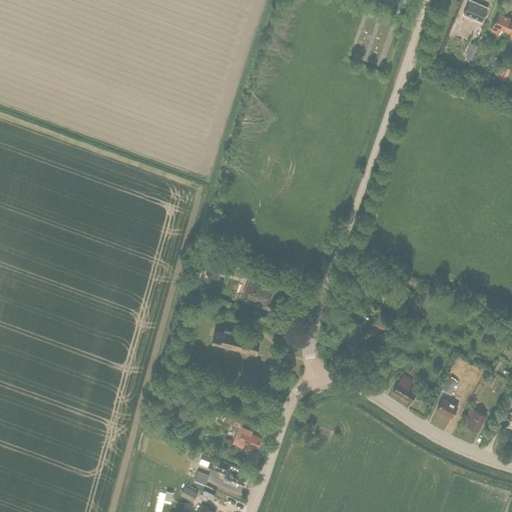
[(481,22),(487,7),(471,0),(469,0),(463,14),(481,22)]
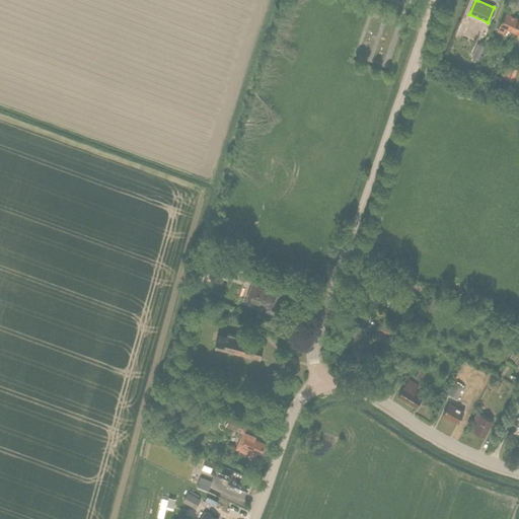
[(506,27),(514,31),(518,18),(505,12),(497,30),(504,33),(506,27)]
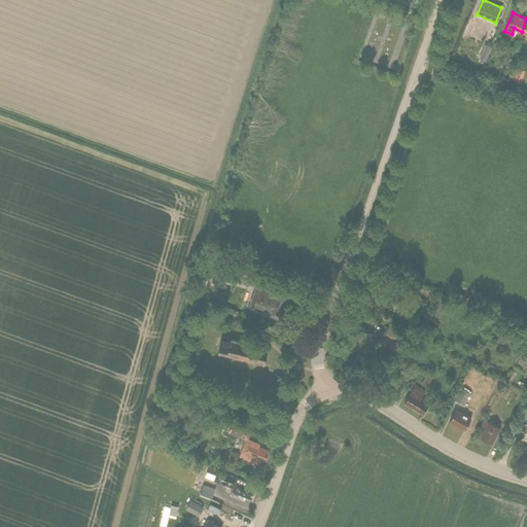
[(469,40),(471,35),(485,40),(491,25),(477,20),(475,26),(466,23),(461,37),(469,40)]
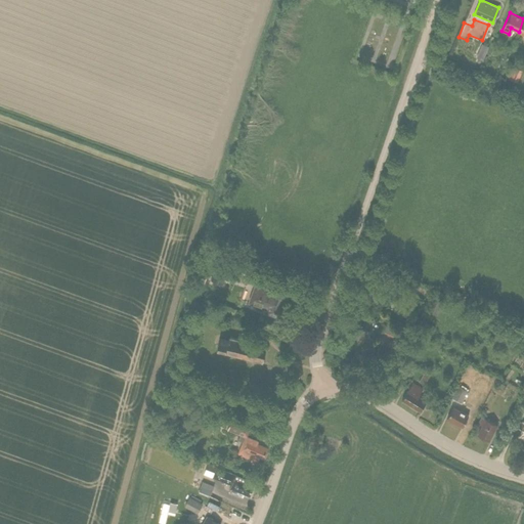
[(488,47),(482,44),(476,58),(482,61),(488,47)]
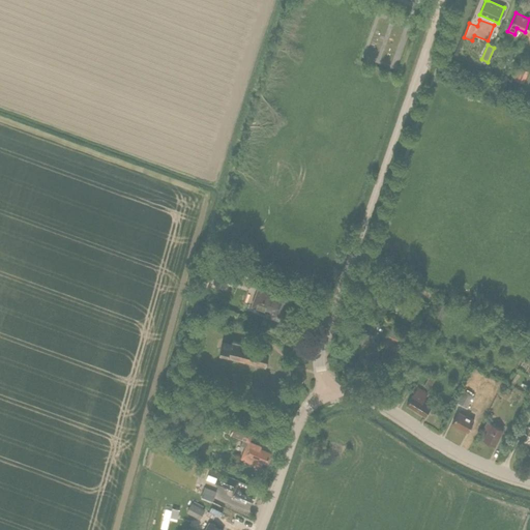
[(282,320),(290,295),(278,291),(276,294),(258,287),(252,305),(270,313),(269,315),(282,320)]
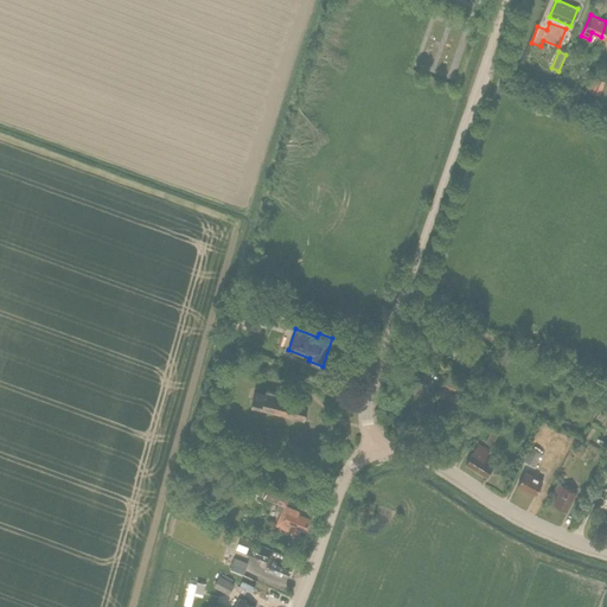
[(464,395),(468,384),(447,375),(442,385),(464,395)]
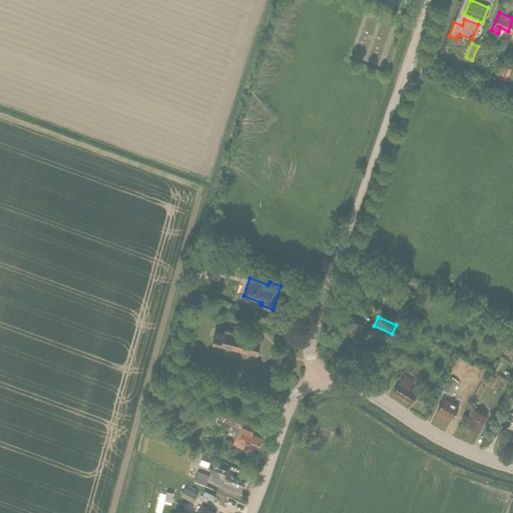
[(258,354),(261,339),(225,330),(224,334),(214,332),(212,340),(222,342),(222,345),(258,354)]
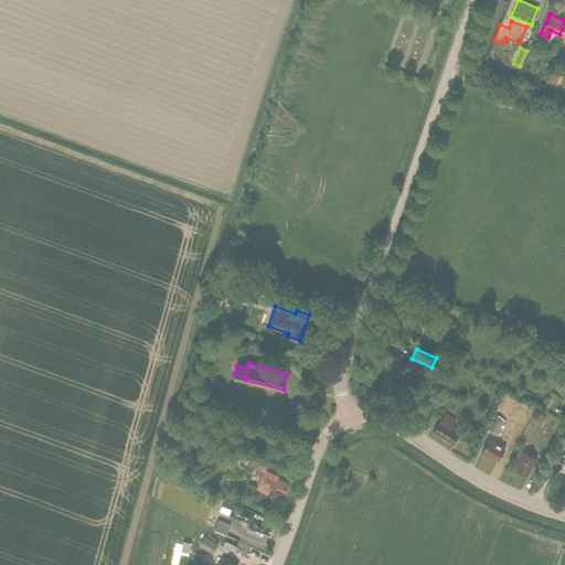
[(552,393),(564,400),(564,376),(563,375),(552,393)]
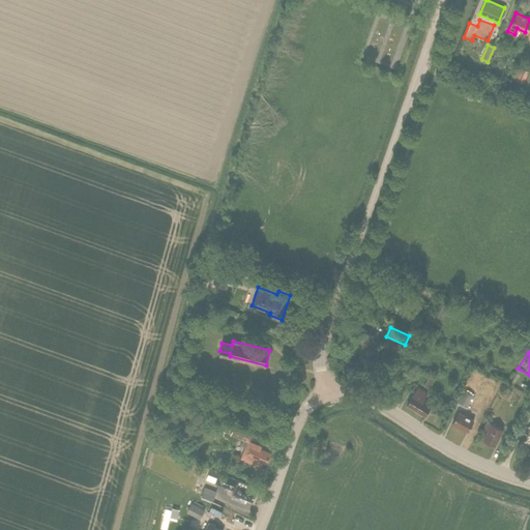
[(429,389),(434,381),(429,378),(423,386),(429,389)]
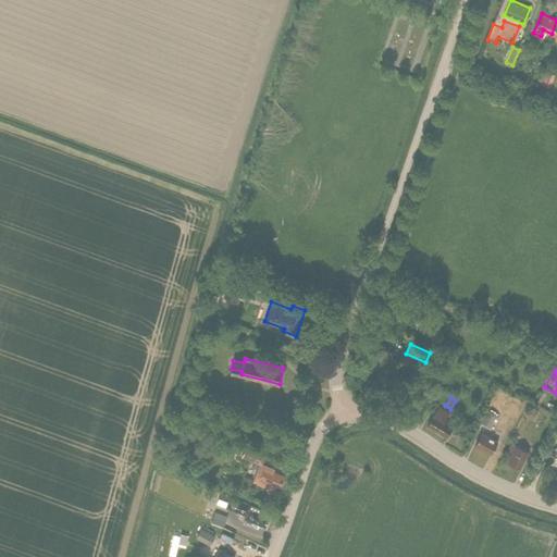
[(446,437),(454,426),(445,421),(449,413),(438,407),(426,425),(446,437)]
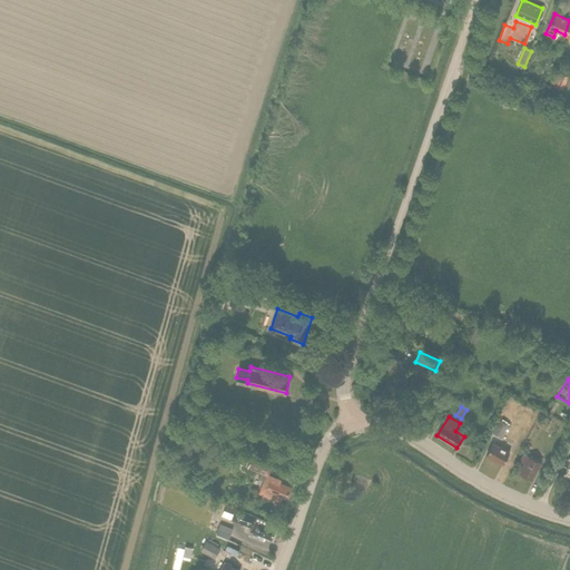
[(501,438),(508,425),(499,420),(492,432),(501,438)]
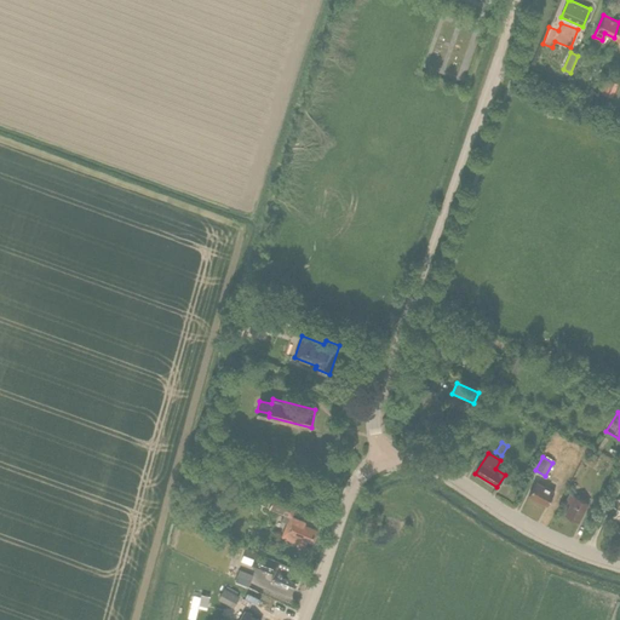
[(547,505),(555,492),(537,482),(529,494),(547,505)]
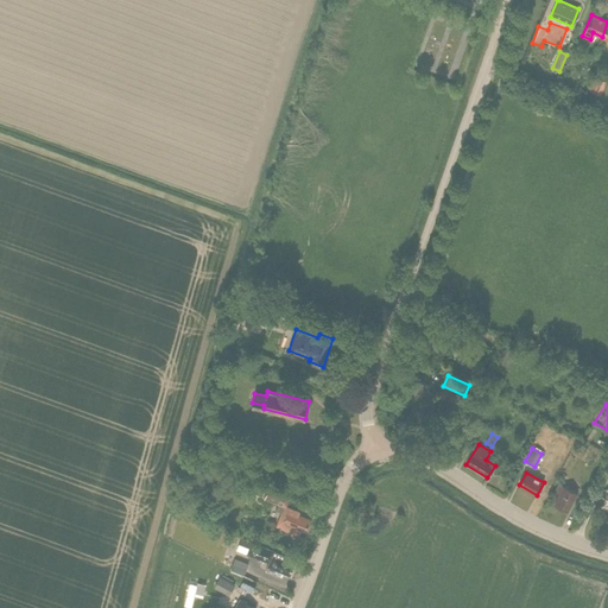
[(258,482),(244,476),(240,485),(254,491),(258,482)]
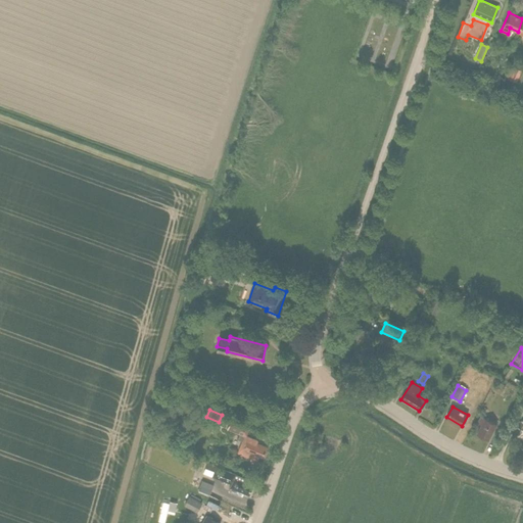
[(488,439),(496,424),(481,416),(478,422),(481,423),(477,433),(488,439)]
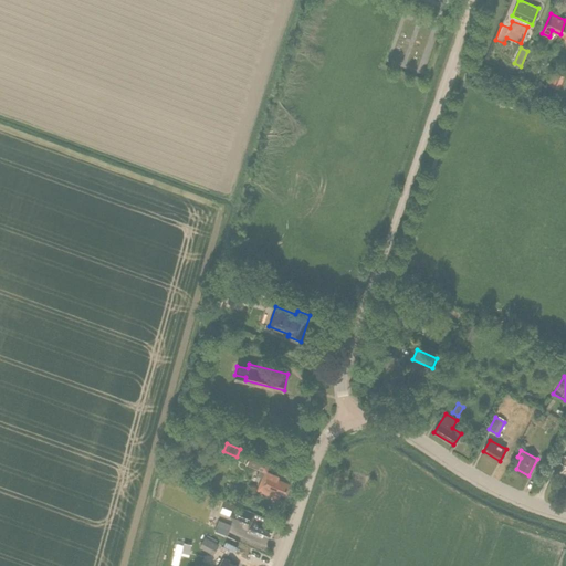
[(281,493),(286,495),(291,484),(278,479),(280,477),(265,470),(270,460),(250,451),(245,462),(260,469),(258,474),(262,477),(257,490),(271,495),(270,498),(278,501),(281,493)]
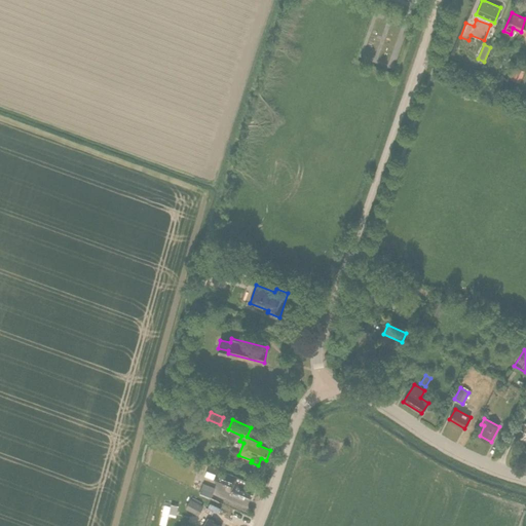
[(216,474),(214,479),(232,487),(230,494),(242,499),(245,495),(250,497),(255,484),(236,477),(218,470),(216,474)]
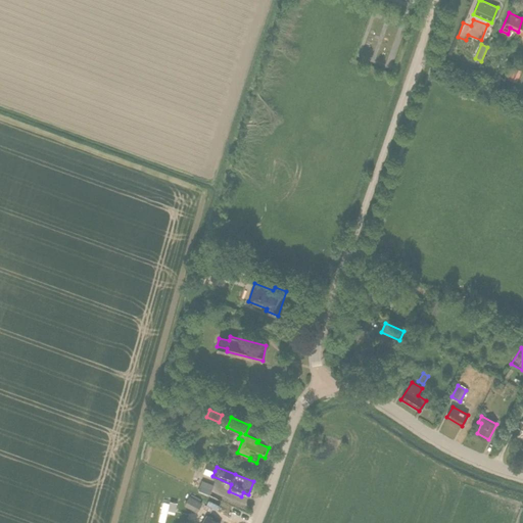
[(198,490),(209,494),(214,485),(202,480),(198,490)]
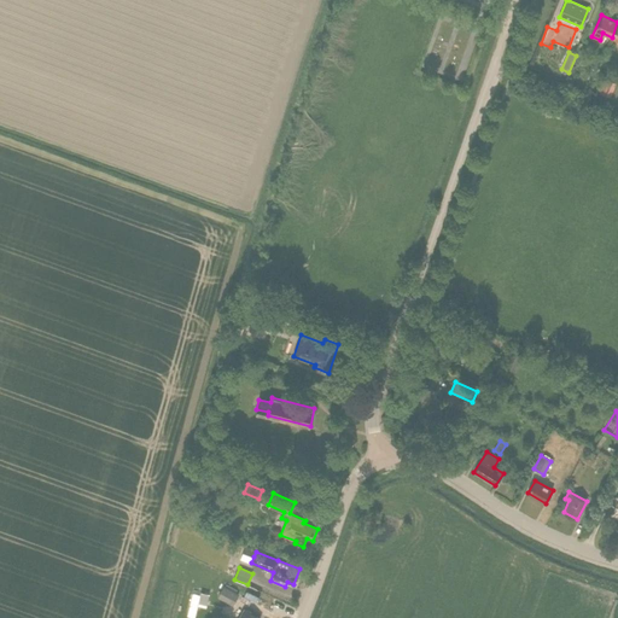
[(233,605),(238,594),(223,586),(217,596),(233,605)]
